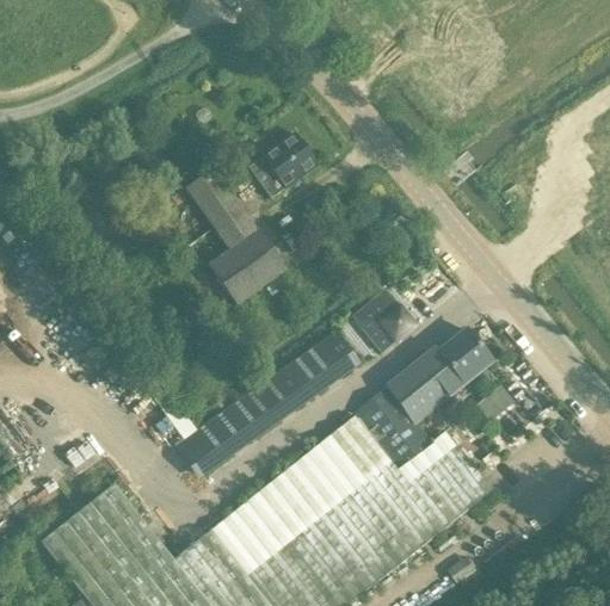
[(263,156),(248,165),(271,196),(285,186),(285,187),(319,164),(296,131),(262,155),(263,156)]
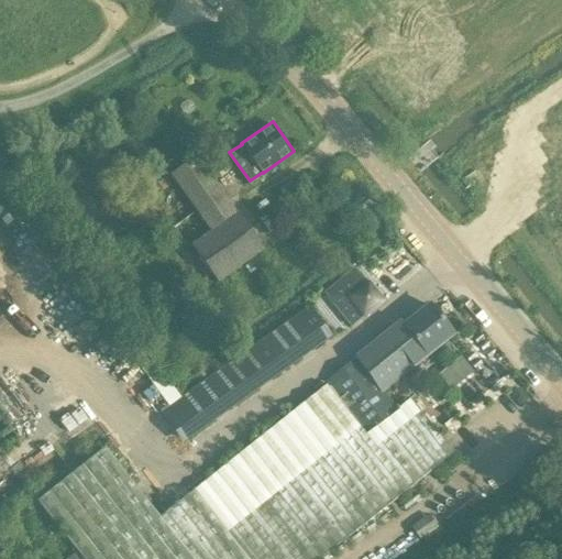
[(197,154),(171,173),(196,208),(171,227),(187,248),(193,244),(219,281),(265,248),(238,210),(197,154)]
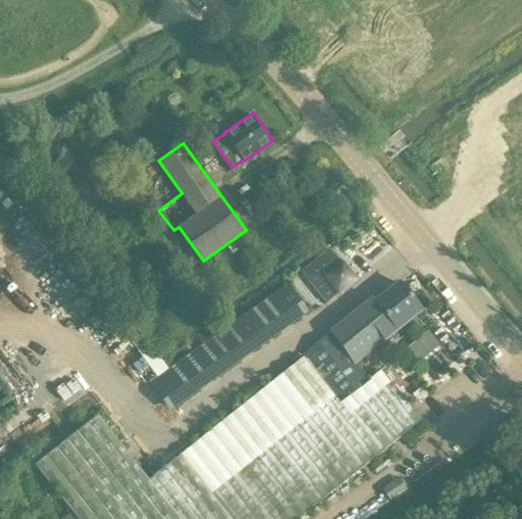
[(299,272),(325,303),(357,280),(331,248),(299,272)]
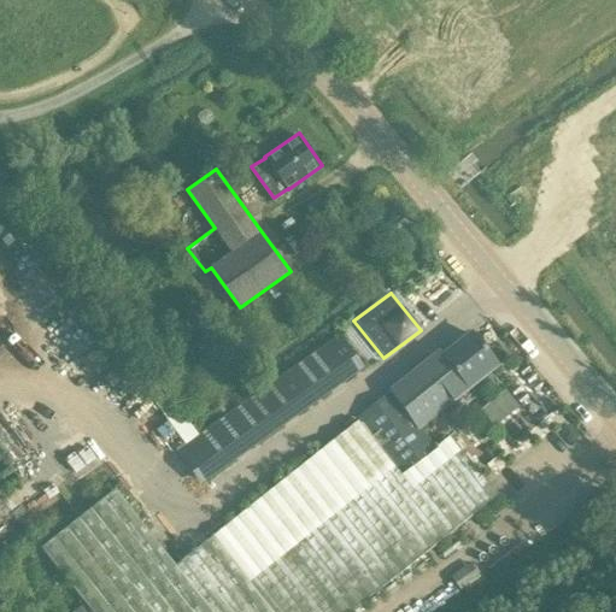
[(443,353),(440,349),(391,389),(396,395),(418,425),(420,424),(498,363),(471,331),(443,353)]
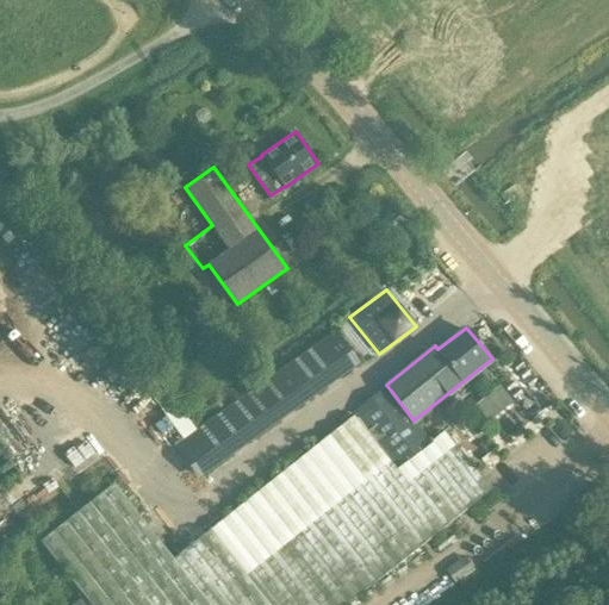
[(360,362),(336,329),(174,444),(198,478),(360,362)]
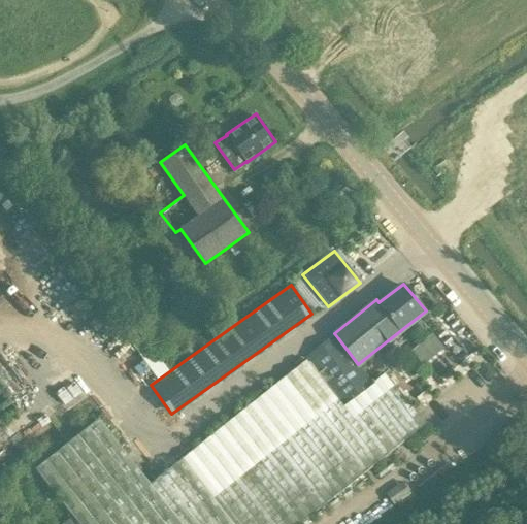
[(424,362),(447,345),(435,329),(413,346),(424,362)]
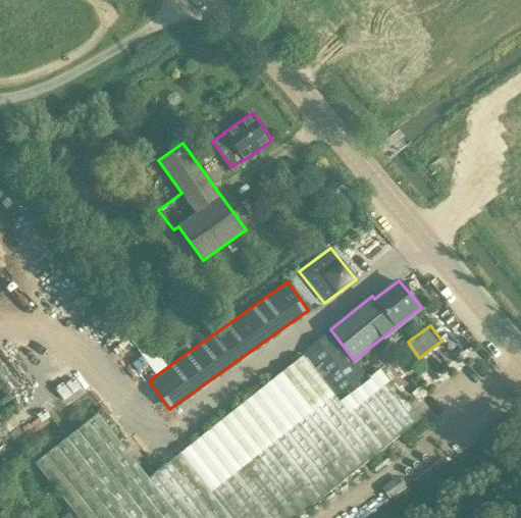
[(311,353),(305,357),(303,354),(149,476),(98,412),(25,470),(63,517),(292,517),(420,418),(381,367),(368,377),(355,359),(354,360),(334,334),(327,341),(320,331),(304,344),(311,353)]
